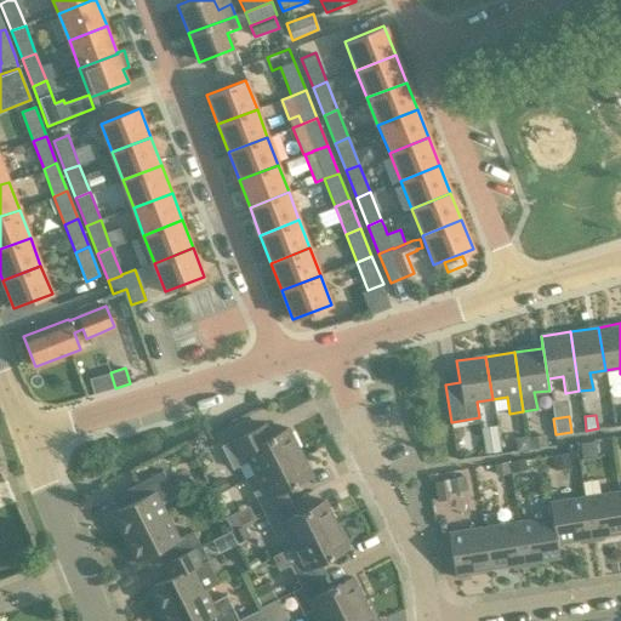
[(249,461),(255,473),(300,451),(288,428),(261,442),(254,428),(221,445),(233,468),(249,461)]
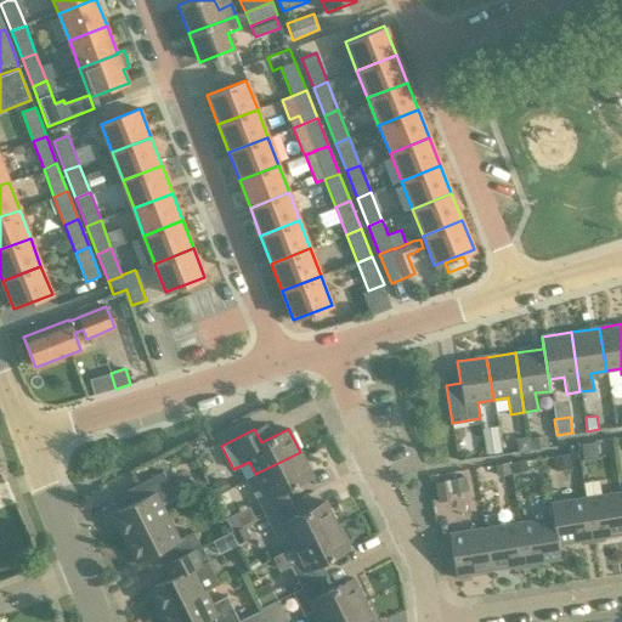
[(531,437),(532,450),(543,448),(542,436),(531,437)]
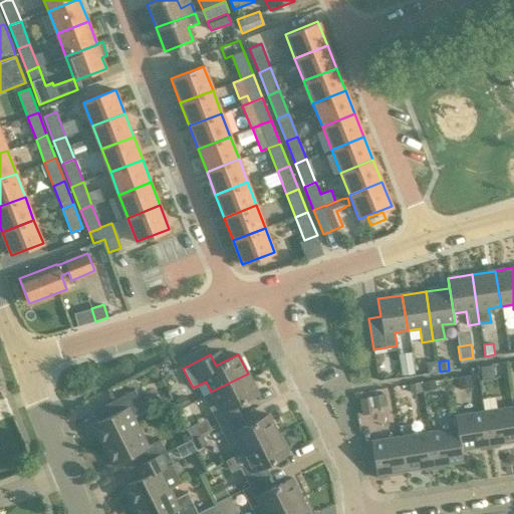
[(414,373),(412,361),(402,362),(404,374),(414,373)]
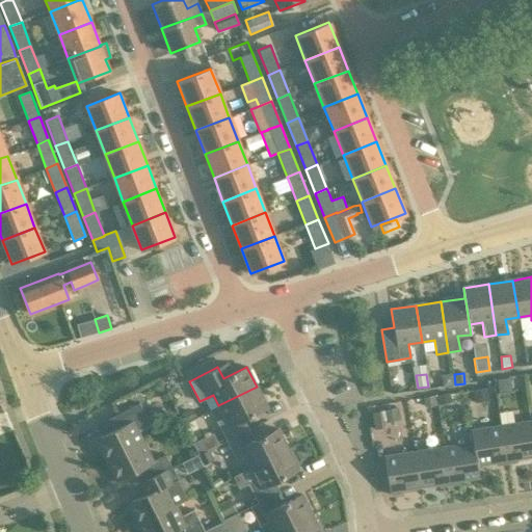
[(443,376),(445,387),(454,384),(453,374),(443,376)]
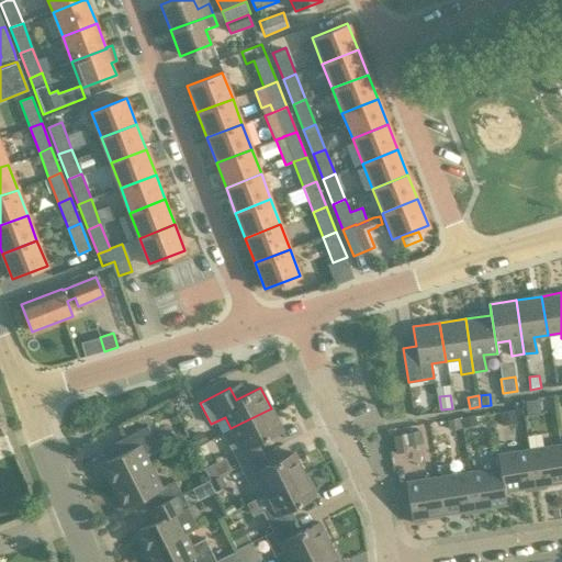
[(523,400),(525,413),(535,412),(532,398),(523,400)]
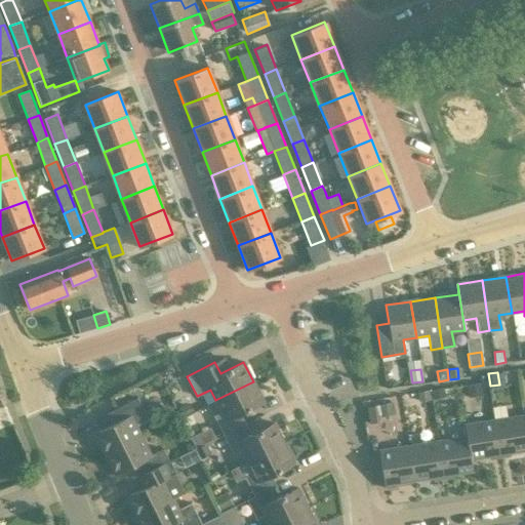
[(253,381),(215,400),(221,411),(213,416),(223,435),(245,423),(241,416),(248,412),(246,410),(264,401),(253,381)]
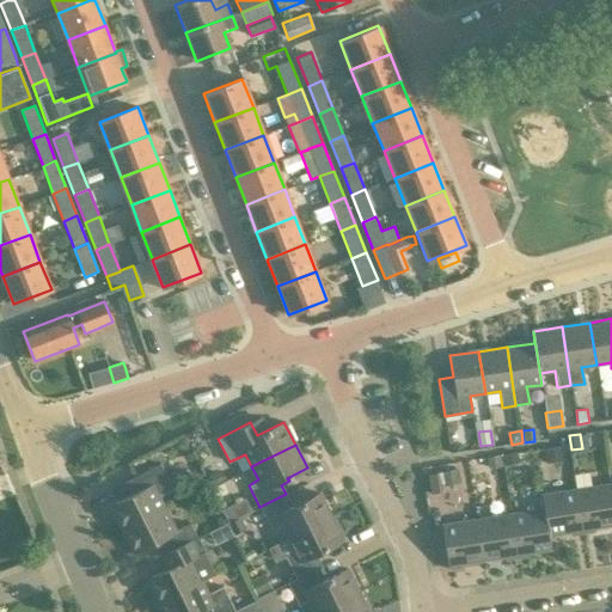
[(560,446),(544,448),(545,461),(562,458),(560,446)]
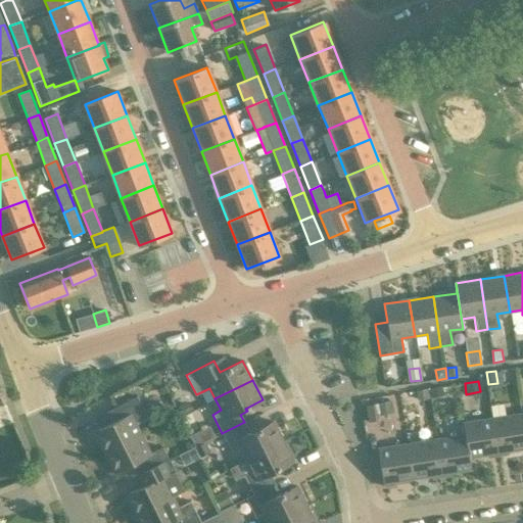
[(441,386),(429,388),(430,397),(442,395),(441,386)]
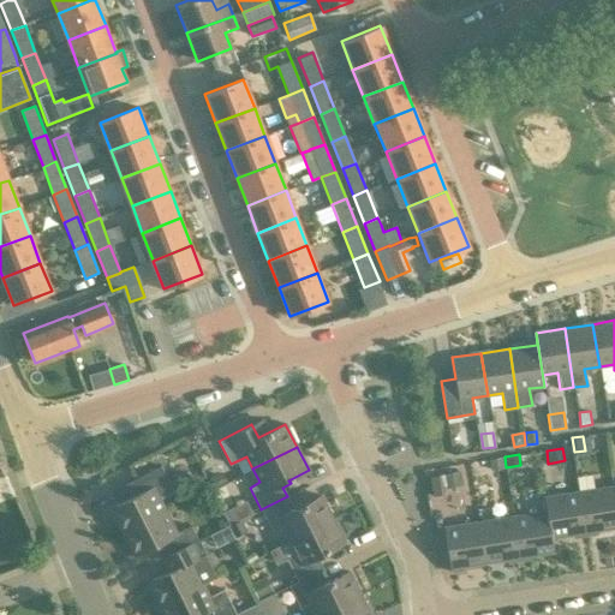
[(503,457),(489,459),(490,471),(505,469),(503,457)]
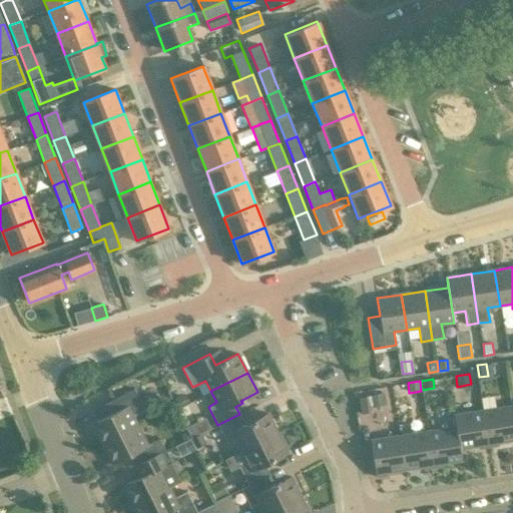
[(92,424),(102,444),(138,426),(133,415),(144,409),(134,389),(111,400),(117,411),(92,424)]
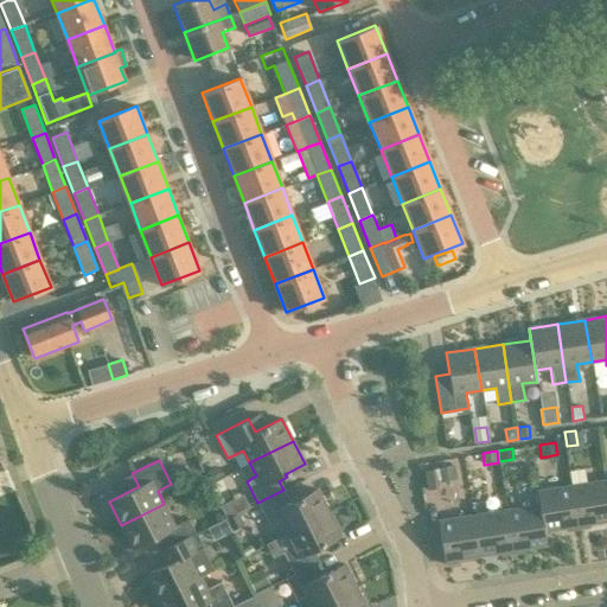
[(439,468),(440,483),(457,480),(454,465),(439,468)]
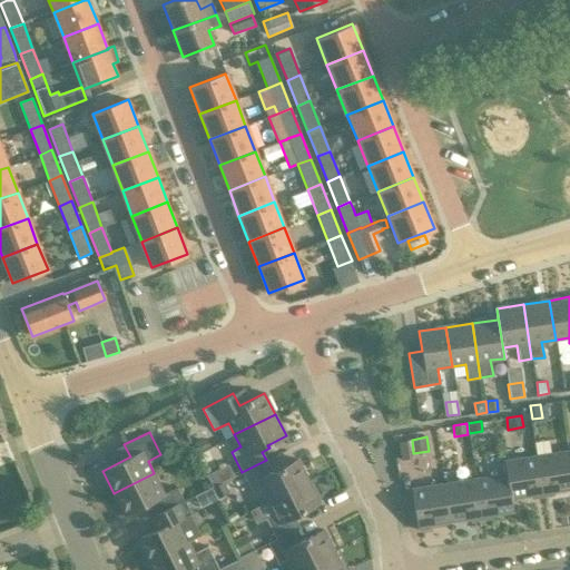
[(199,441),(194,444),(198,452),(209,446),(199,441)]
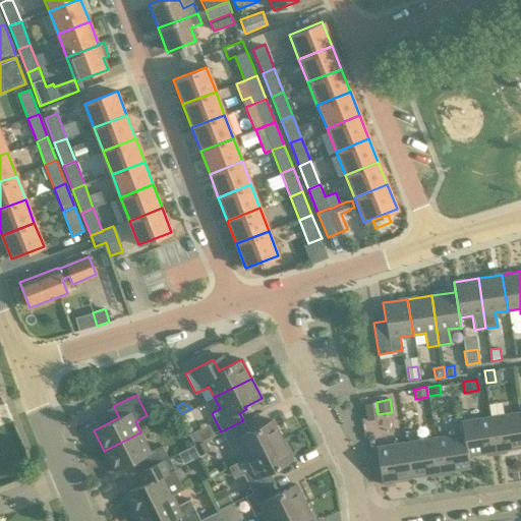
[(364,404),(367,420),(374,419),(371,403),(364,404)]
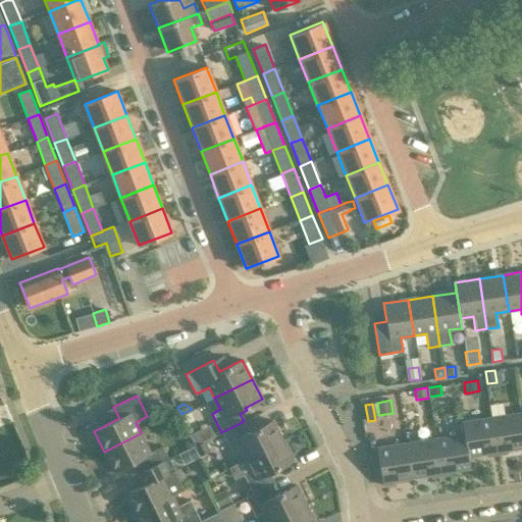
[(490,416),(497,454),(507,453),(506,450),(521,447),(521,428),(519,412),(490,416)]
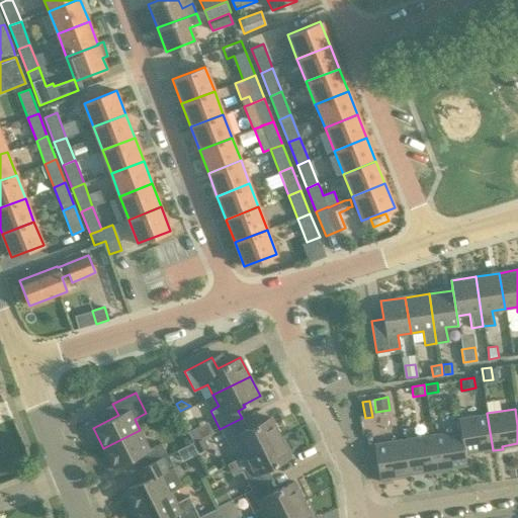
[(487,413),(458,418),(465,465),(466,464),(464,453),(483,450),(483,452),(493,450),(487,413)]
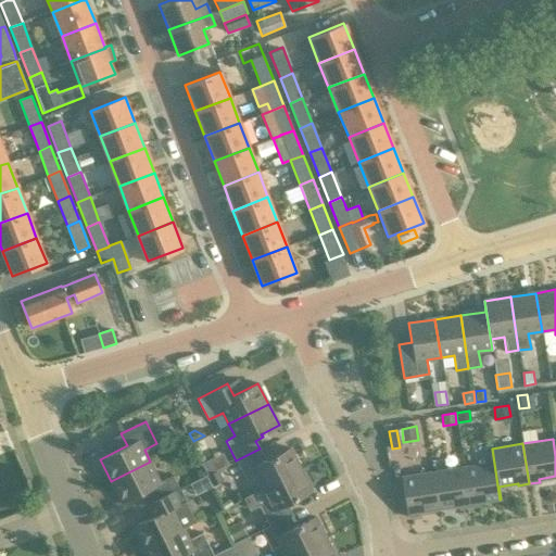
[(264,458),(260,449),(236,460),(247,481),(255,477),(261,489),(301,469),(290,447),(273,457),(272,455),(264,458)]
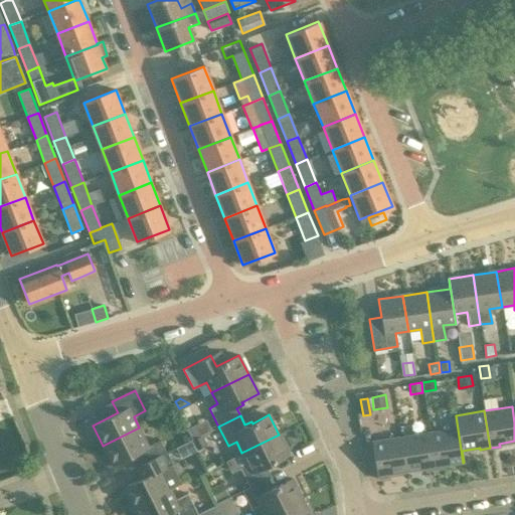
[(428,432),(435,470),(445,468),(444,466),(463,463),(456,415),(455,415),(457,427),(428,432)]
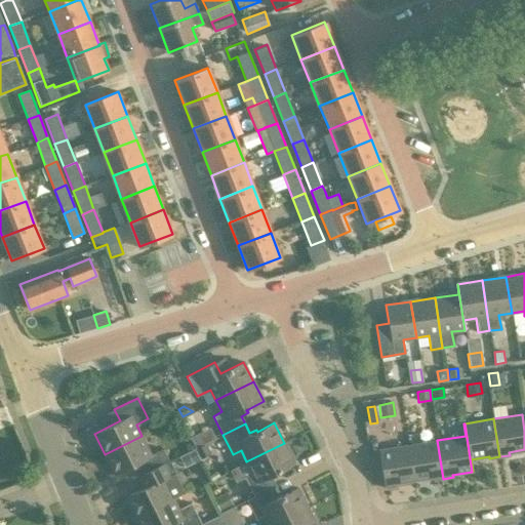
[(142,436),(105,454),(115,475),(132,466),(137,477),(169,460),(163,449),(151,454),(142,436)]
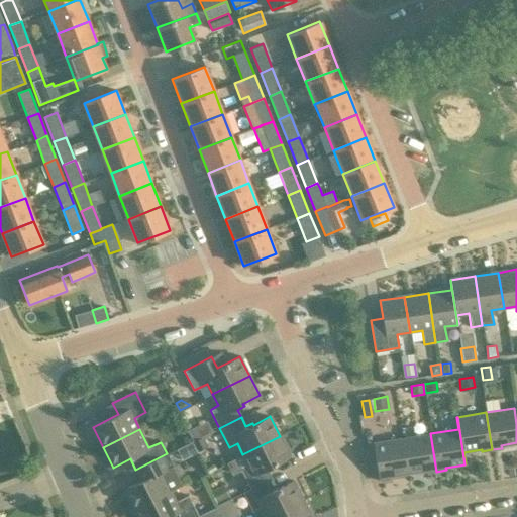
[(402,438),(408,474),(426,471),(426,473),(436,472),(430,433),(402,438)]
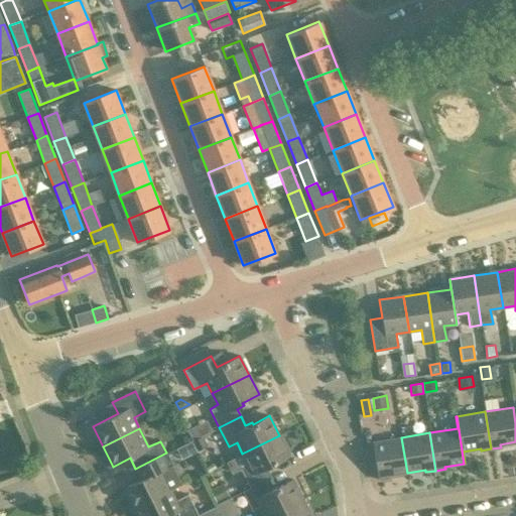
[(202,435),(192,439),(198,449),(207,445),(202,435)]
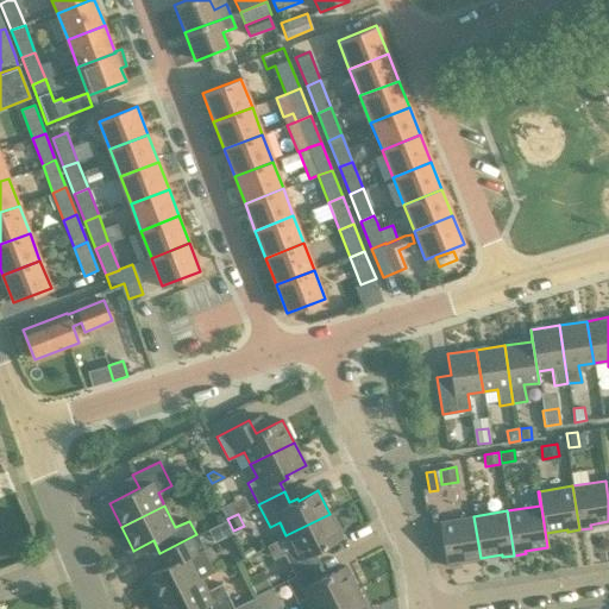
[(330,514),(286,535),(293,548),(283,553),(294,576),(295,575),(312,566),(312,567),(313,566),(320,563),(315,553),(324,550),(322,546),(341,537),(330,514)]
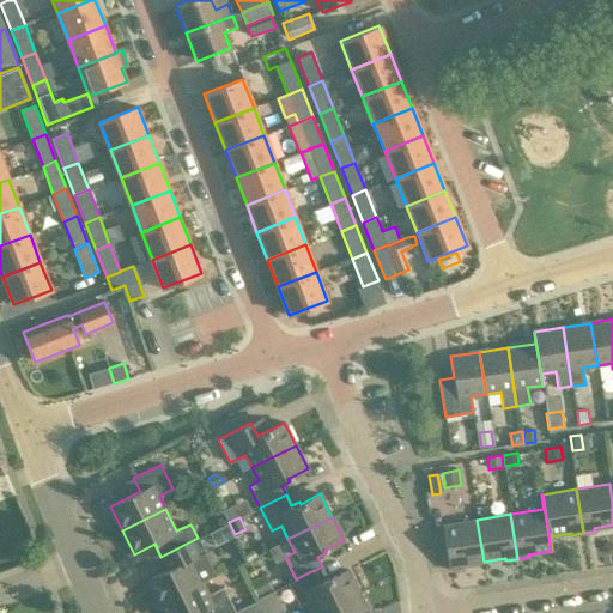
[(461,565),(484,562),(477,520),(442,526),(449,570),(461,568),(461,565)]
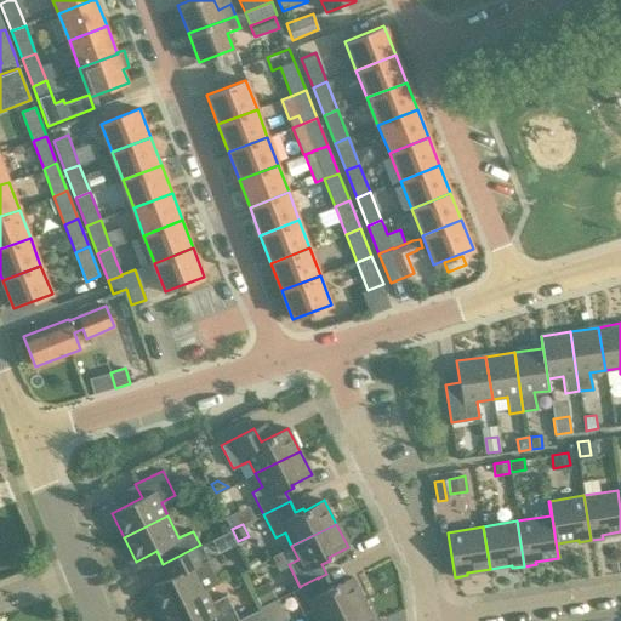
[(200,545),(163,564),(170,577),(149,587),(161,611),(205,590),(198,576),(212,570),(208,559),(200,545)]
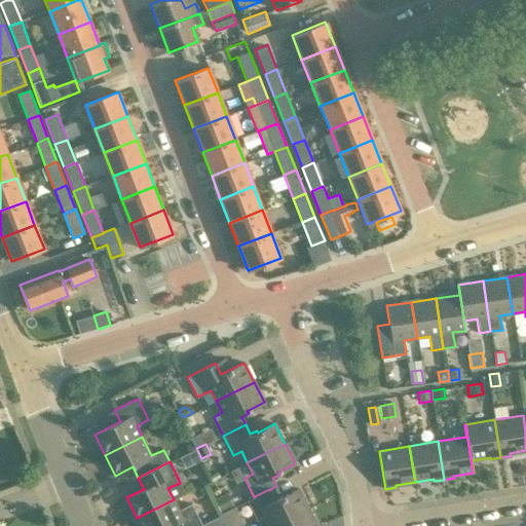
[(269,525),(272,525),(308,509),(298,489),(282,497),(280,494),(273,497),(270,489),(269,490),(269,489),(255,496),(254,497),(247,500),(257,521),(265,516),(269,525)]
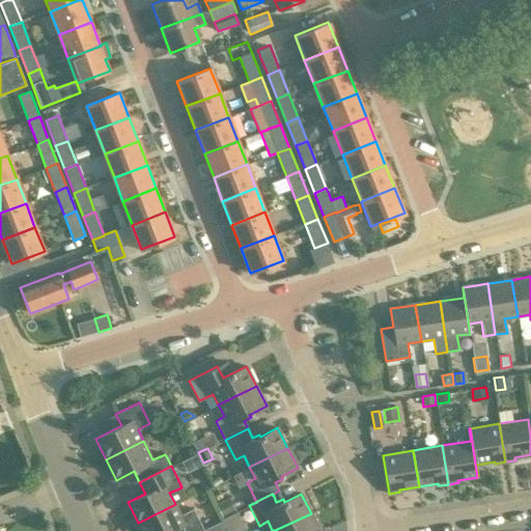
[(234,510),(228,498),(216,503),(222,516),(234,510)]
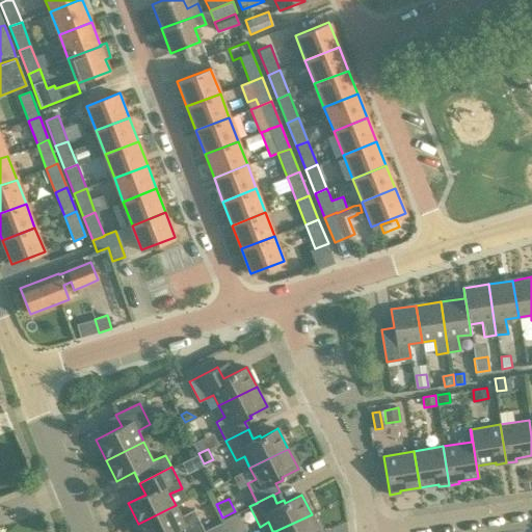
[(141,531),(202,531),(204,531),(197,519),(193,510),(181,516),(176,505),(138,524),(141,531)]
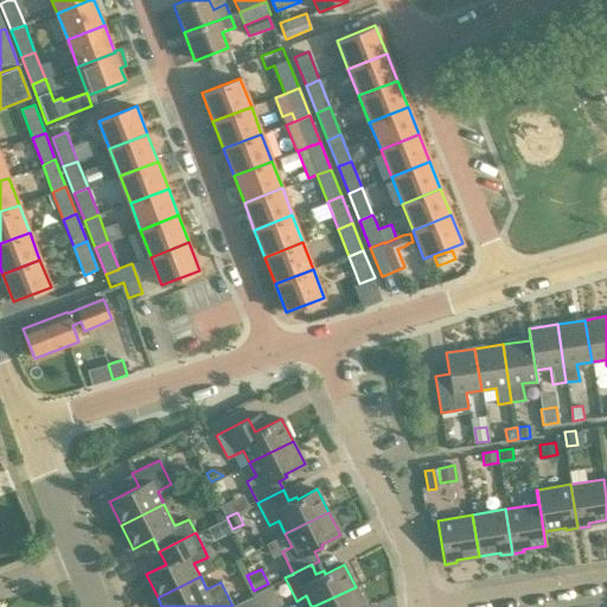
[(365,606),(356,587),(314,606),(365,606)]
